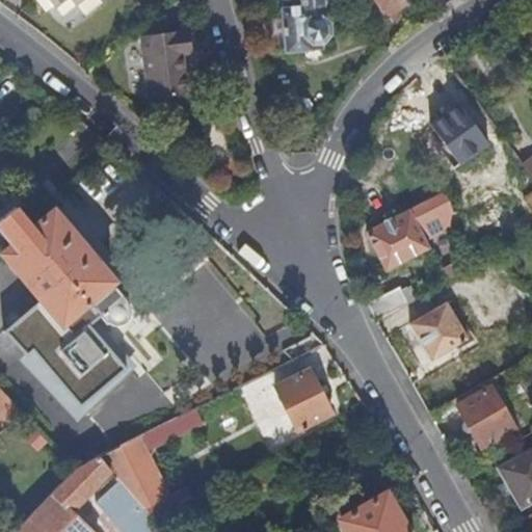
[(47,0),(54,8),(65,0),(70,0),(76,6),(84,0),(47,0)]
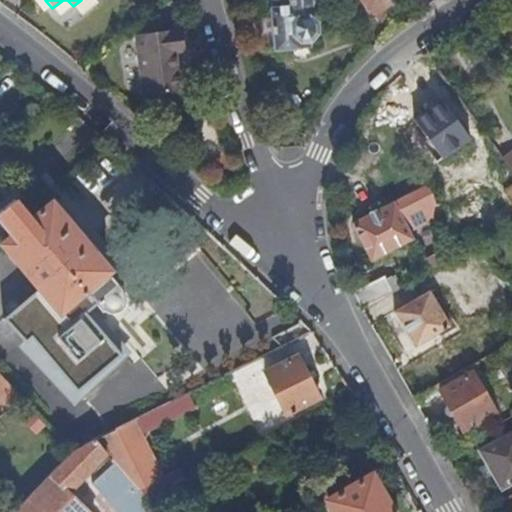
[(312,15),(310,0),(272,0),(276,52),(308,49),(307,41),(310,40),(315,34),(315,25),(309,20),(312,15)]
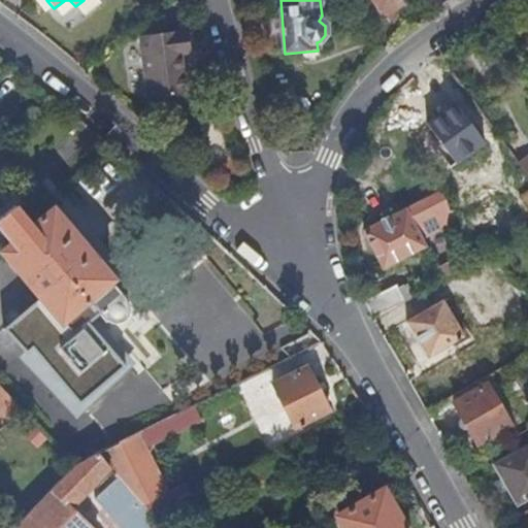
[(401,8),(403,6),(399,0),(372,0),(389,24),(404,13),(401,8)]
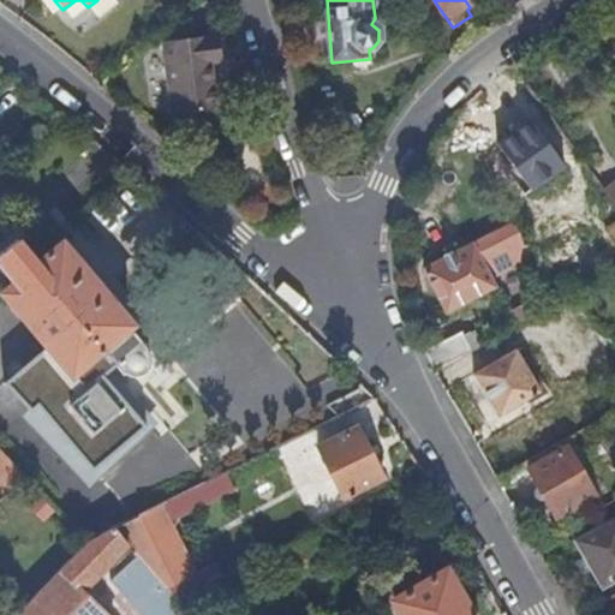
[(216,64),(213,39),(165,45),(173,117),(222,111),(219,85),(214,85),(210,65),(216,64)]
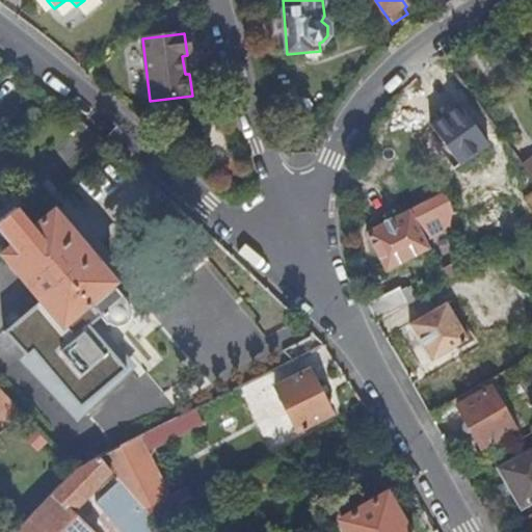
[(531,157),(523,164),(529,171),(531,176),(531,157)]
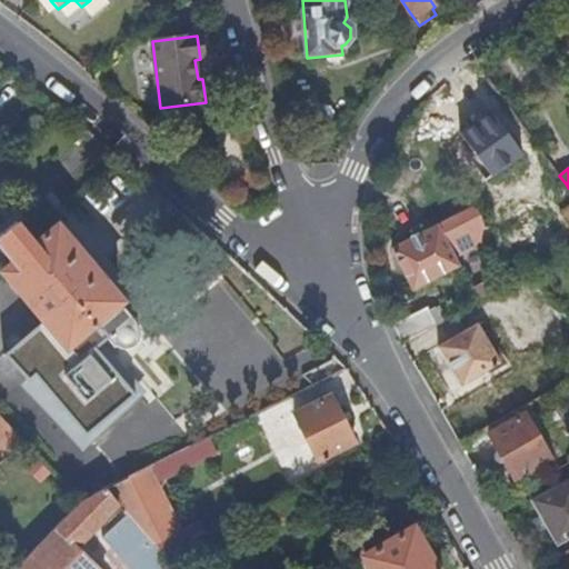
[(568,188),(566,183),(549,196),(568,222),(568,188)]
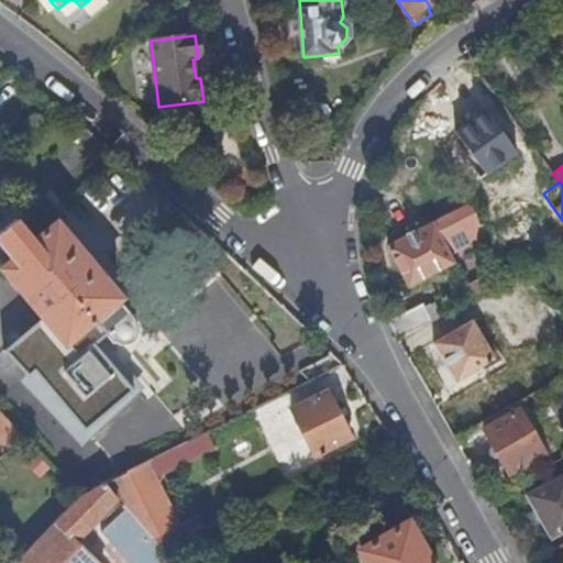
[(487,239),(470,206),(390,246),(411,287),(456,265),(452,257),(487,239)]
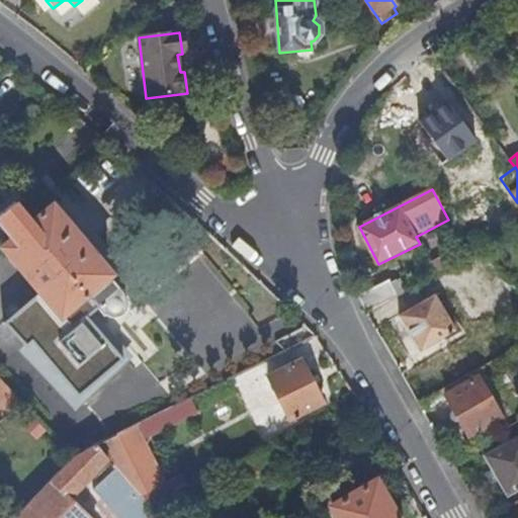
[(40,290),(59,313),(84,292),(103,315),(105,314),(111,319),(116,318),(121,316),(126,313),(127,307),(126,301),(124,297),(126,295),(108,274),(109,273),(90,251),(91,250),(72,227),(71,228),(52,204),(29,222),(14,202),(0,213),(0,224),(11,238),(2,246),(23,270),(22,271),(38,291),(40,290)]
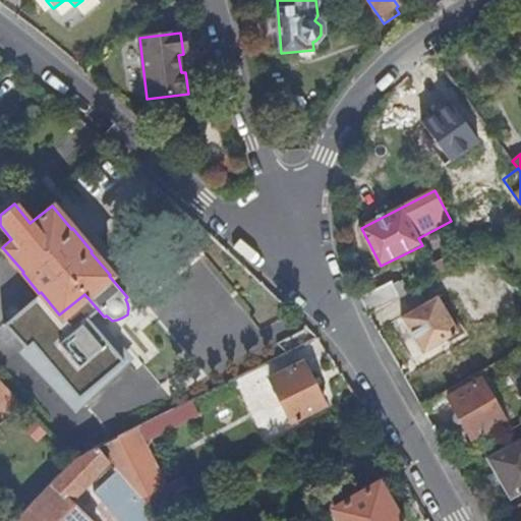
[(483,257),(491,253),(487,247),(468,257),(471,264),(483,257)]
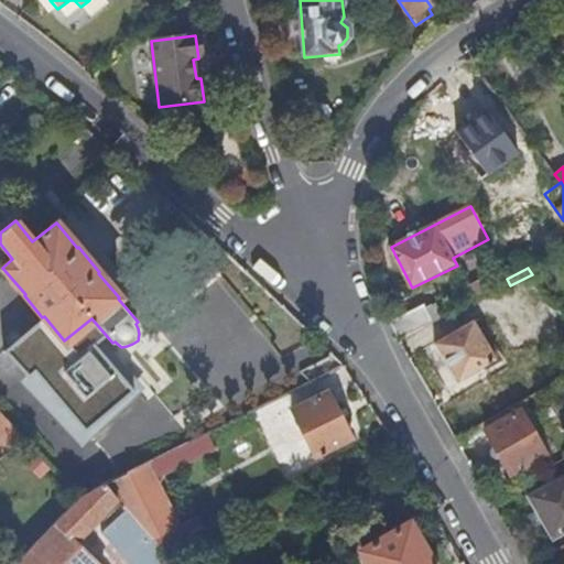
[(425,306),(391,323),(396,333),(400,340),(427,327),(435,323),(425,306)]
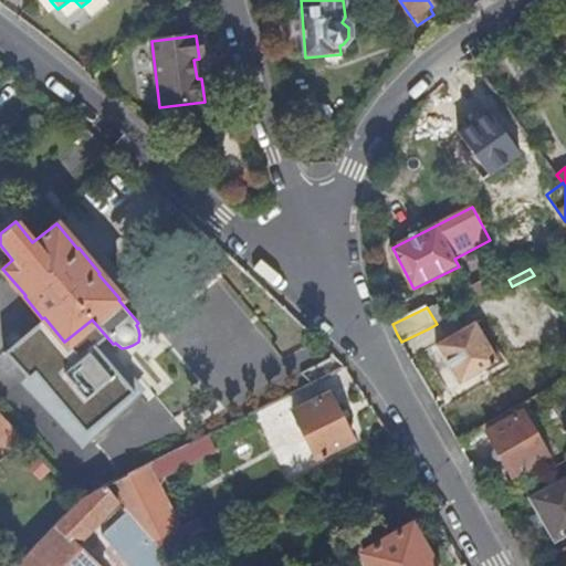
[(469,308),(444,321),(453,336),(477,322),(469,308)]
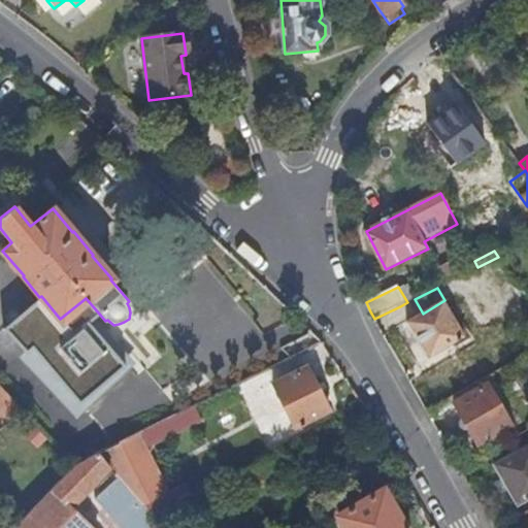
[(415,299),(407,302),(400,306),(430,358),(466,337),(444,300),(423,314),(415,299)]
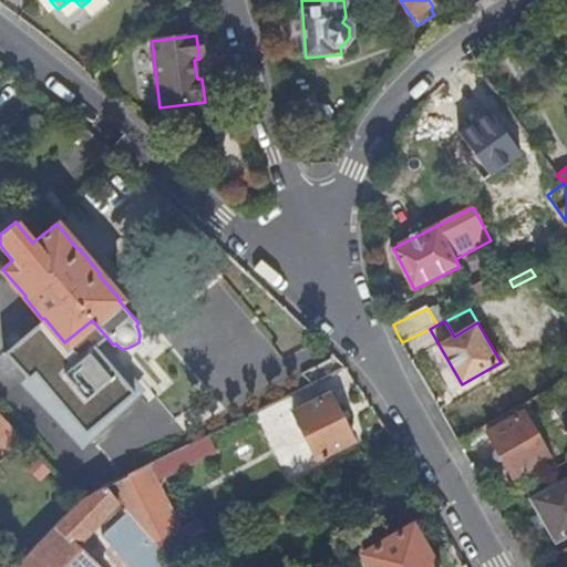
[(50,379),(65,366),(57,353),(40,367),(50,379)]
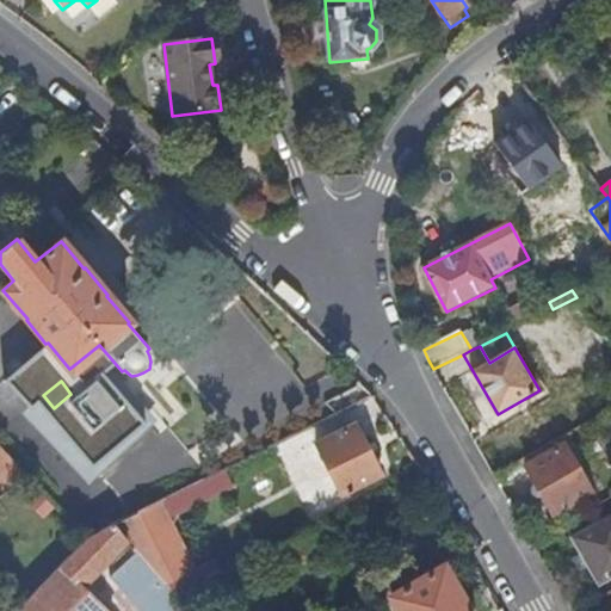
[(0,421),(18,406),(0,388),(0,421)]
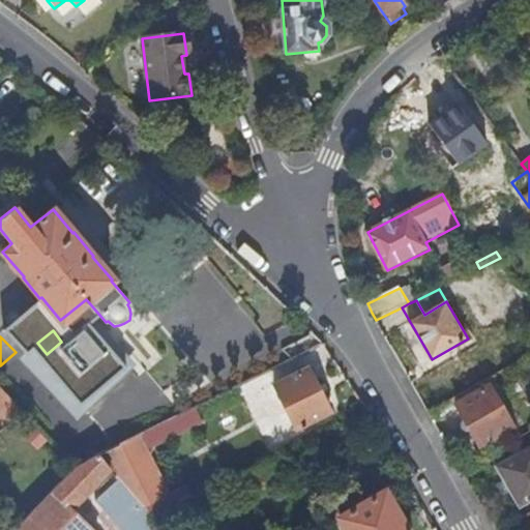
[(296,430),(331,412),(310,370),(274,386),(296,430)]
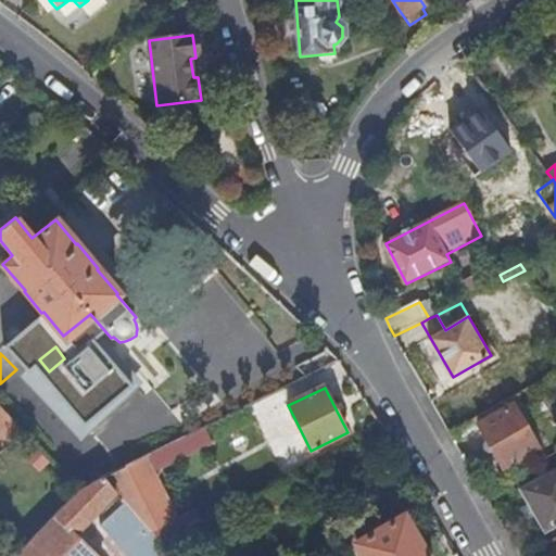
[(25,432),(79,490),(92,483),(84,474),(78,479),(51,450),(54,446),(47,439),(57,430),(23,395),(4,409),(16,424),(25,432)]
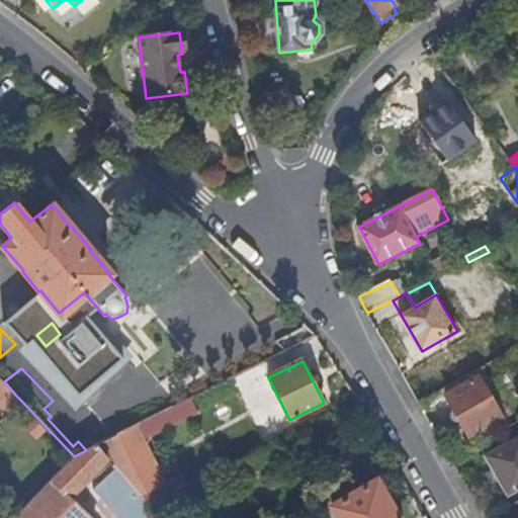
[(452,386),(446,390),(448,395),(446,397),(470,438),(504,420),(480,377),(455,392),(452,386)]
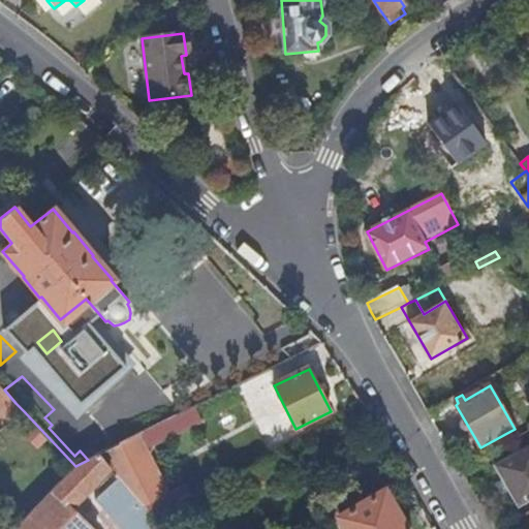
[(137,436),(164,423),(154,402),(112,424),(115,431),(103,437),(110,449),(137,436)]
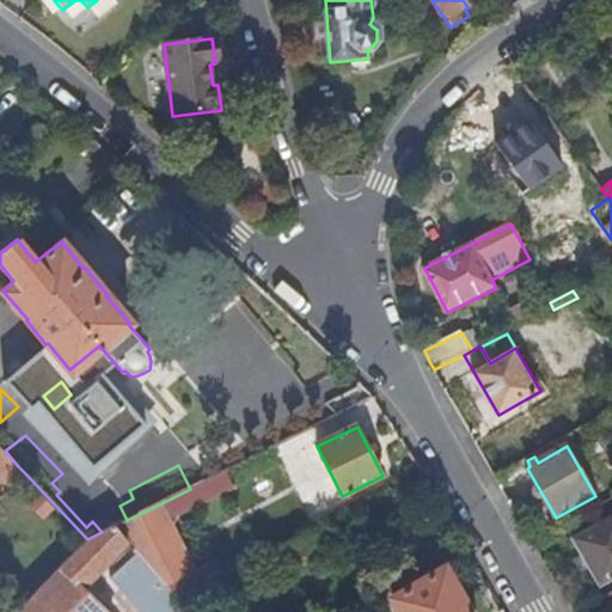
[(12,488),(28,476),(18,466),(4,478),(12,488)]
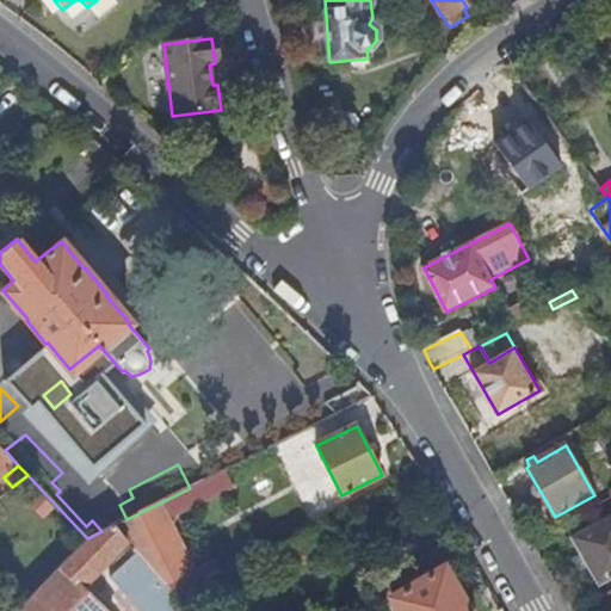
[(610,503),(610,501),(565,526),(572,539),(610,516),(610,503)]
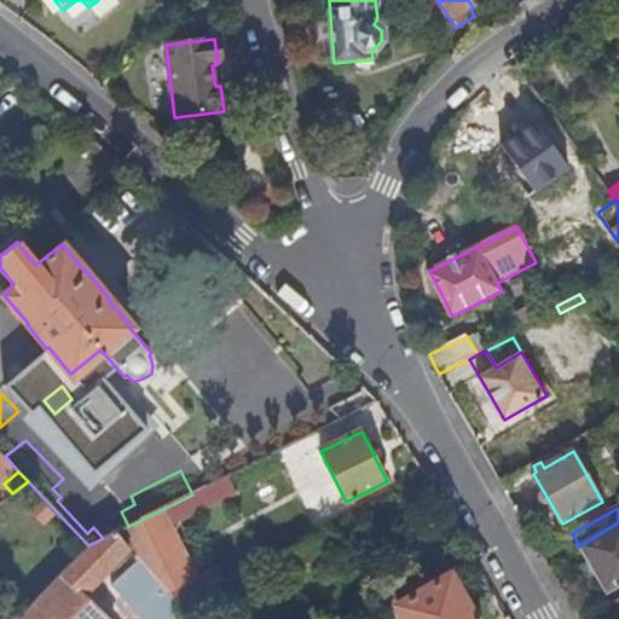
[(128,526),(117,532),(129,547),(140,559),(169,591),(195,579),(161,510),(128,526)]
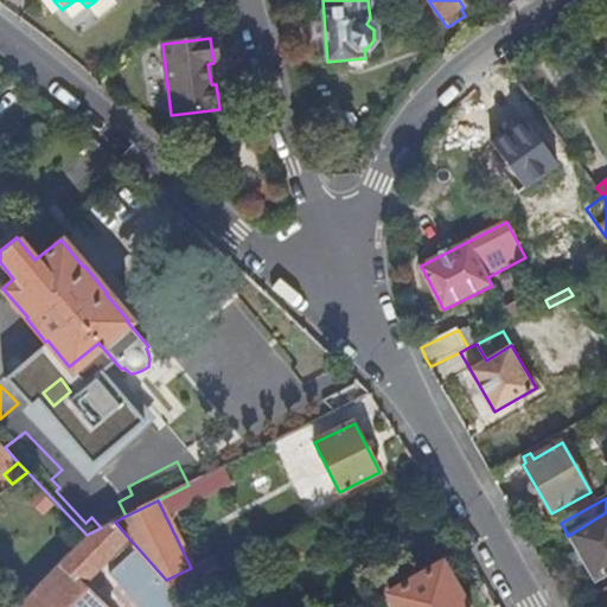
[(606,512),(568,536),(595,585),(606,576),(606,512)]
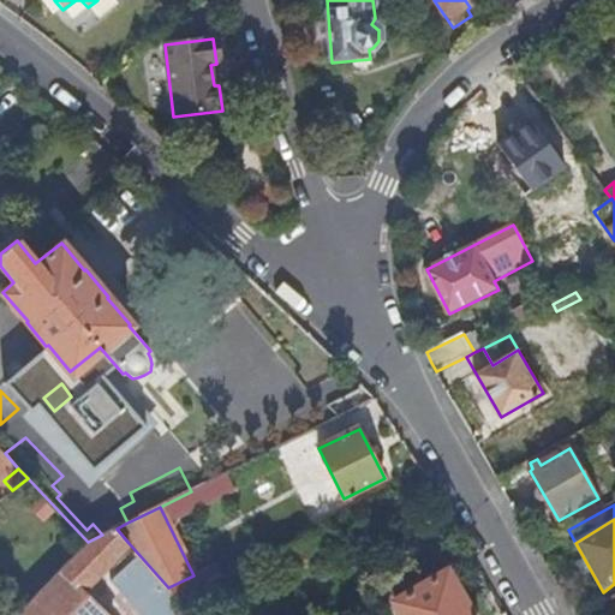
[(109,614),(94,599),(97,596),(87,585),(129,543),(117,529),(102,535),(88,542),(17,614),(109,614)]
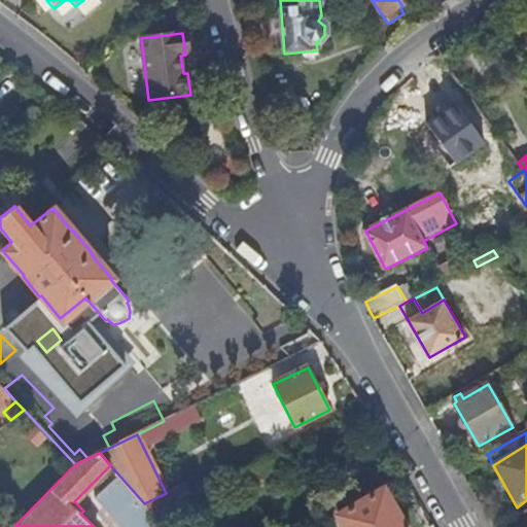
[(123,526),(153,526),(160,522),(153,515),(144,503),(119,476),(96,495),(123,526)]
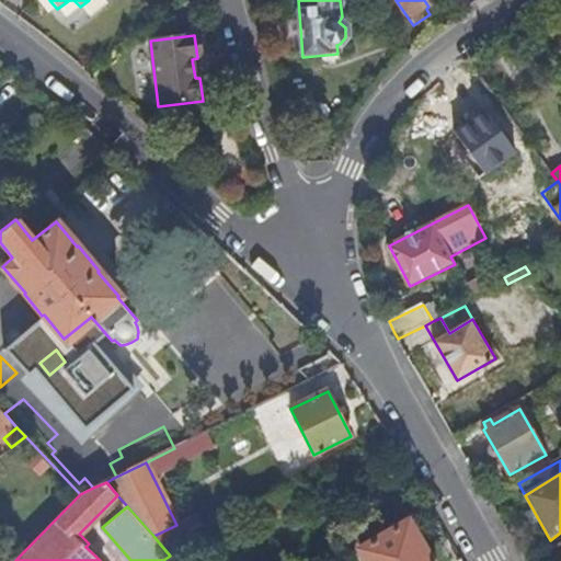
[(430,560),(408,522),(359,549),(366,560),(430,560)]
